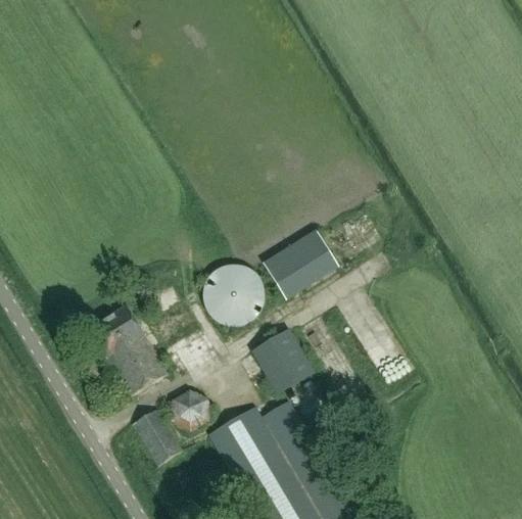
[(286,300),(338,267),(314,228),(262,262),(286,300)]
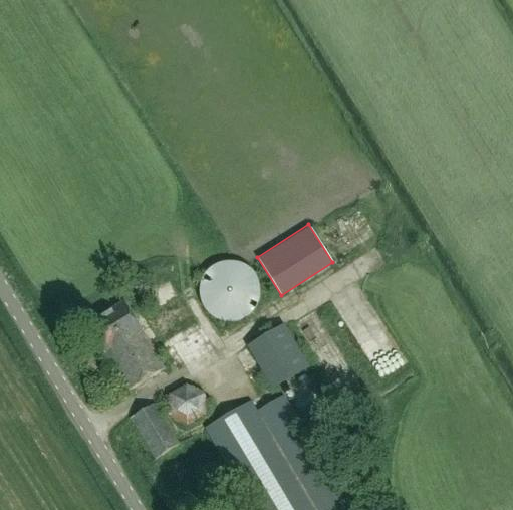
[(199,287),(199,289),(199,291),(199,294),(199,296),(200,298),(200,300),(201,302),(202,304),(203,306),(205,308),(206,309),(207,311),(209,313),(211,314),(213,315),(214,316),(218,318),(221,319),(223,319),(225,320),(230,320),(234,319),(236,319),(238,318),(243,317),(246,314),(248,313),(251,310),(253,308),(254,306),(255,305),(256,303),(257,301),(258,299),(258,296),(259,294),(259,292),(259,290),(259,288),(259,286),(258,283),(258,281),(257,279),(255,275),(254,273),(253,271),(250,268),(248,267),(245,264),(243,263),(239,261),(235,260),(232,260),(228,260),(226,260),(224,260),(219,261),(217,262),(213,264),(212,265),(210,266),(207,269),(204,273),(203,275),(202,277),(201,279),(200,281),(199,283),(199,285),(199,287)]
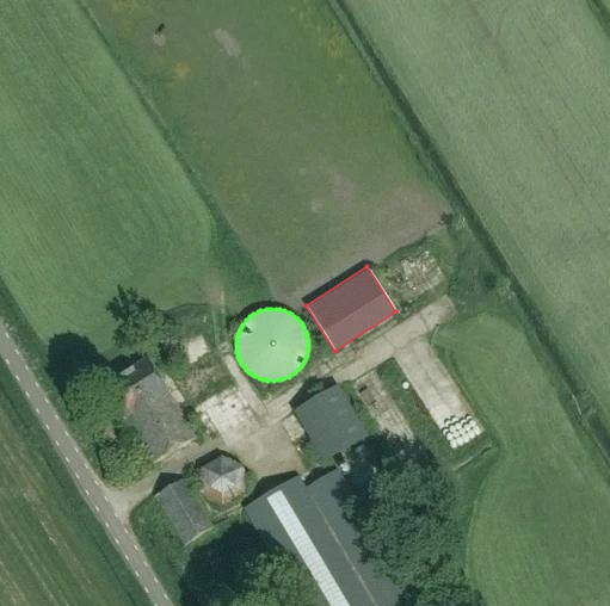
[(195,436),(168,393),(147,357),(102,384),(123,419),(122,419),(149,465),(195,436)]
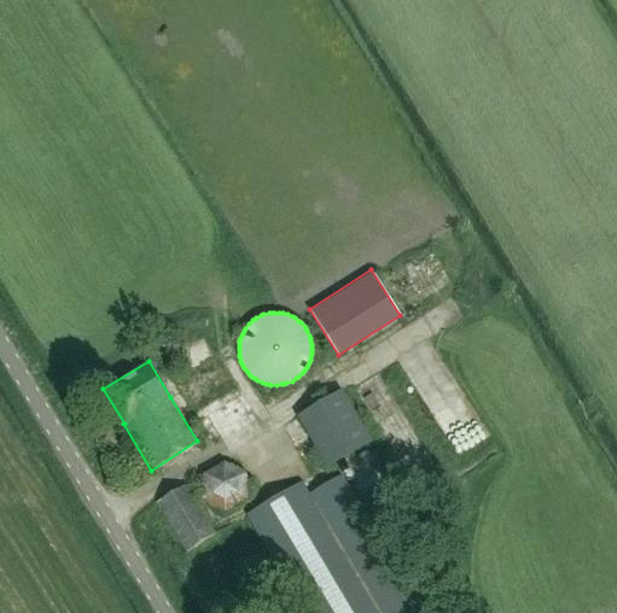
[(296,414),(327,466),(371,439),(339,387),(296,414)]
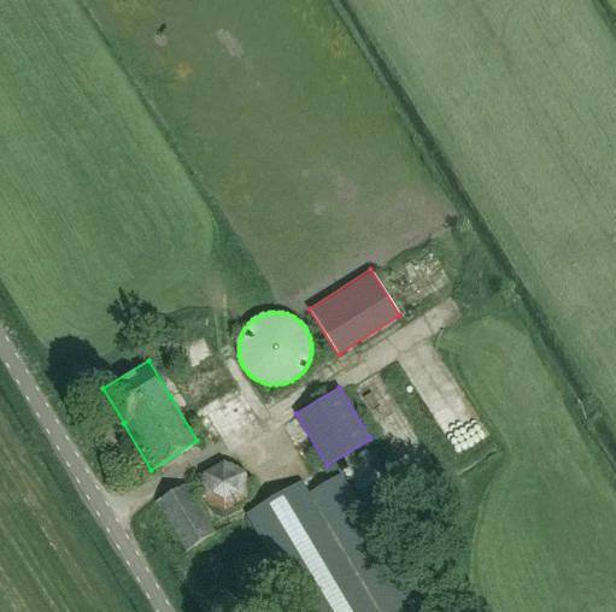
[(226,417),(224,400),(204,402),(205,419),(226,417)]
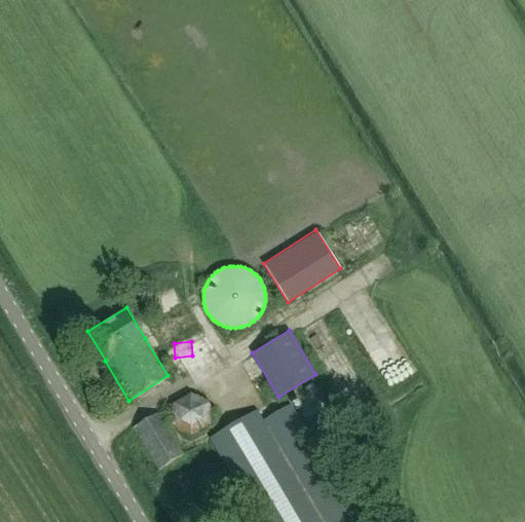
[(191,434),(211,422),(210,401),(190,390),(172,402),(173,422),(191,434)]
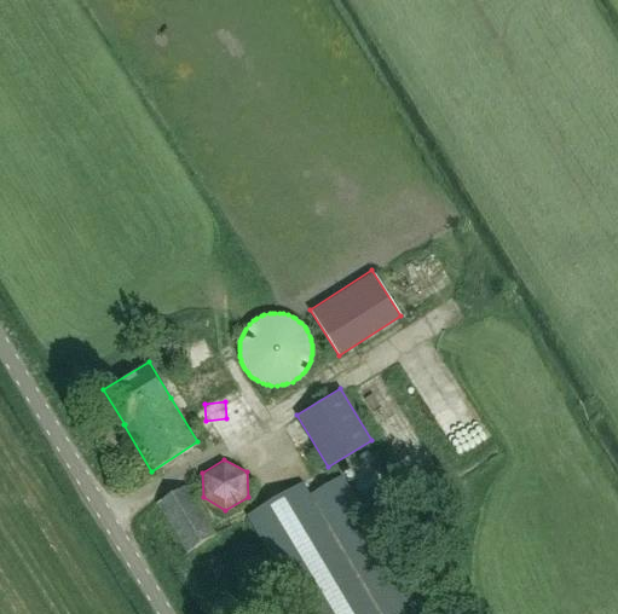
[(405,613),(420,607),(341,473),(309,492),(301,480),(246,514),(305,613),(405,613)]
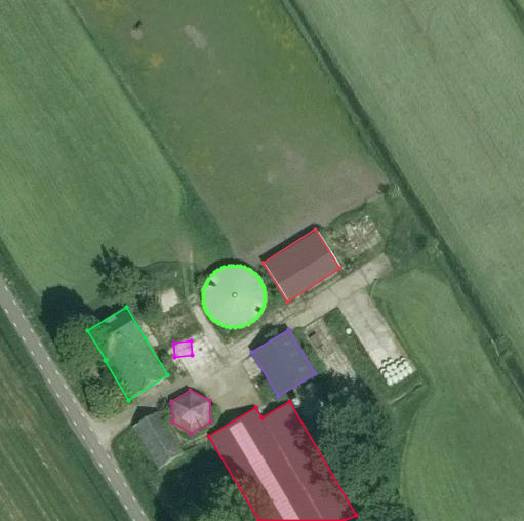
[(157,409),(131,425),(157,468),(183,451),(157,409)]
